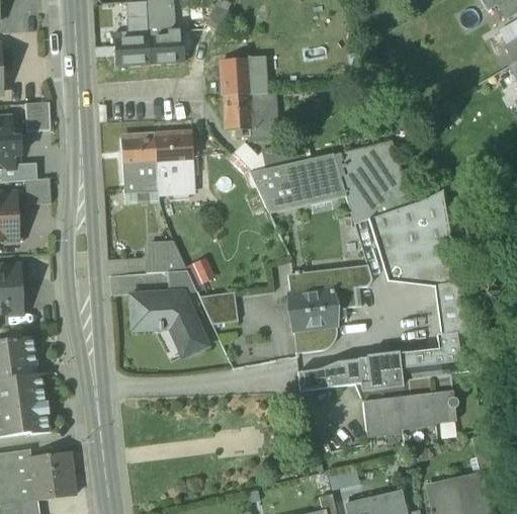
[(127,1),(128,17),(149,16),(148,0),(127,1)]
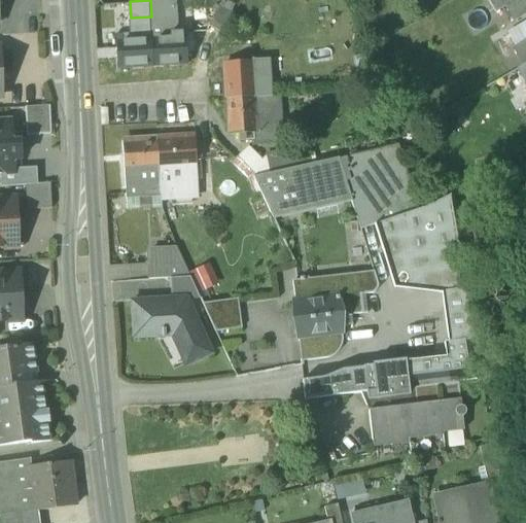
[(151,16),(152,35),(153,63),(188,61),(186,29),(174,29),(172,1),(173,1),(174,0),(151,0),(150,0),(151,16)]
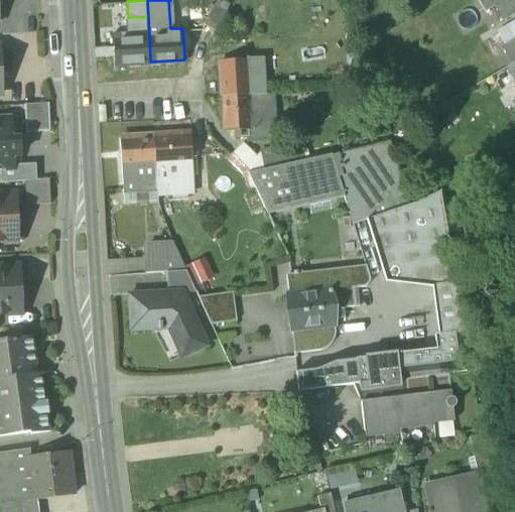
[(215,0),(204,22),(219,29),(232,2),(227,0),(215,0)]
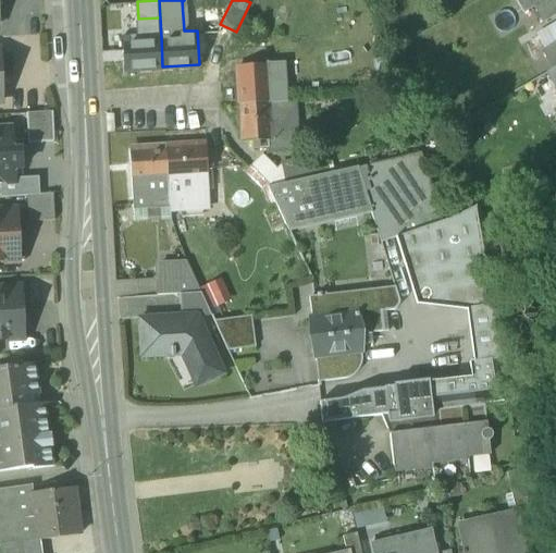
[(534,4),(541,0),(518,0),(524,10),(534,4)]
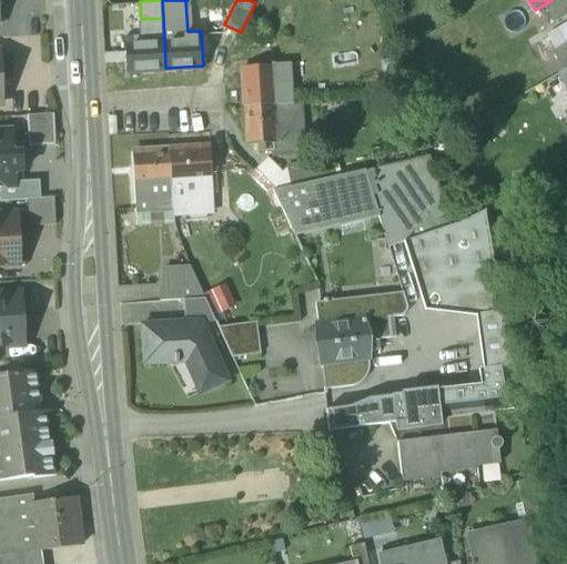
[(552,0),(545,4),(554,20),(566,13),(566,11),(559,0),(552,0)]
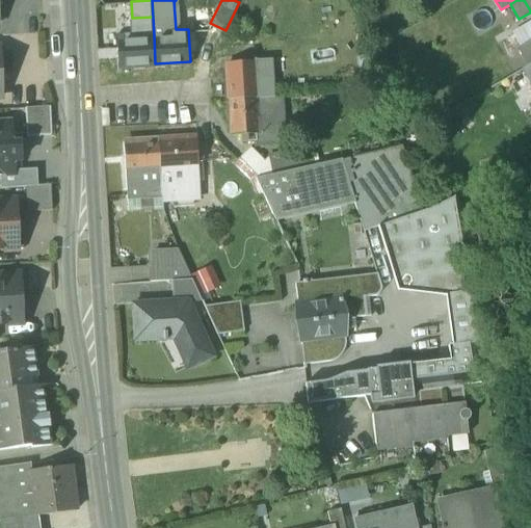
[(153,17),(132,18),(132,32),(133,32),(133,36),(154,35),(153,17)]
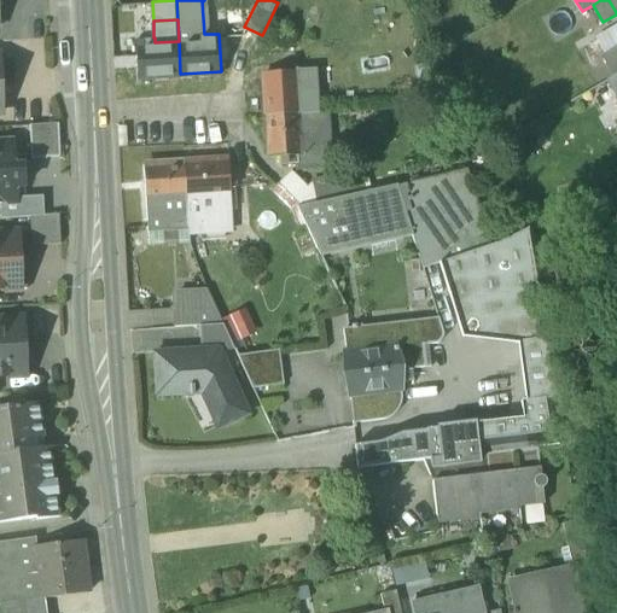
[(616,21),(594,34),(604,52),(616,44),(616,21)]
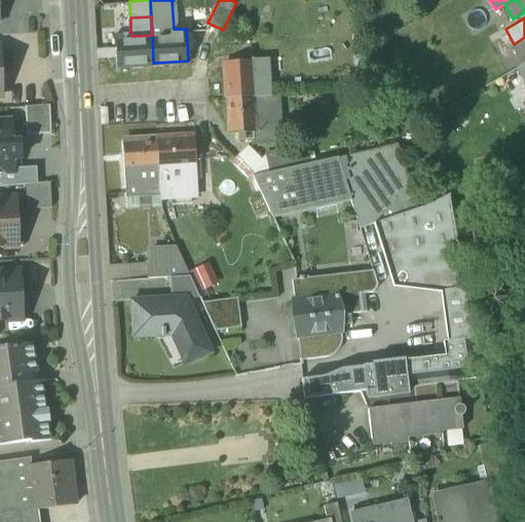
[(118,65),(153,63),(152,35),(132,36),(132,32),(130,32),(116,33),(118,65)]
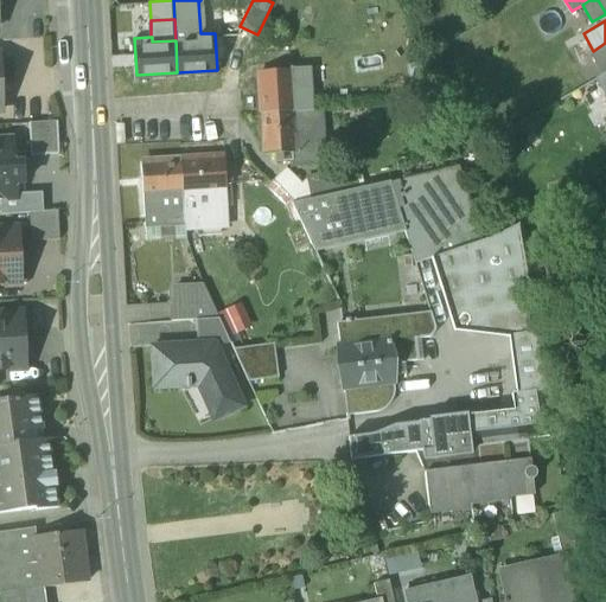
[(605,71),(605,43),(593,51),(605,71)]
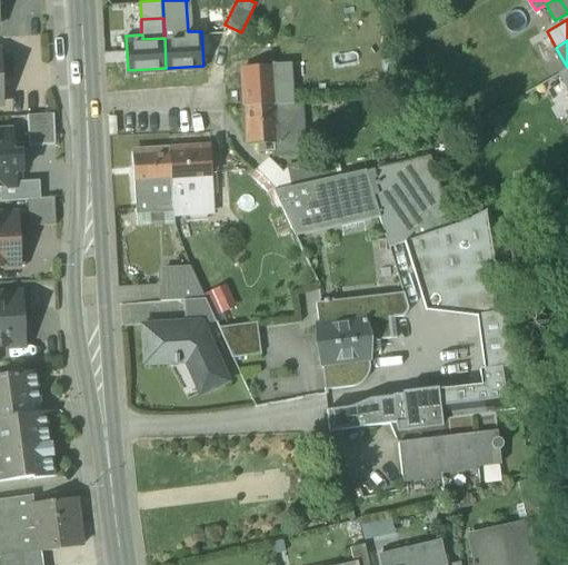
[(397,55),(381,57),(382,70),(399,68),(397,55)]
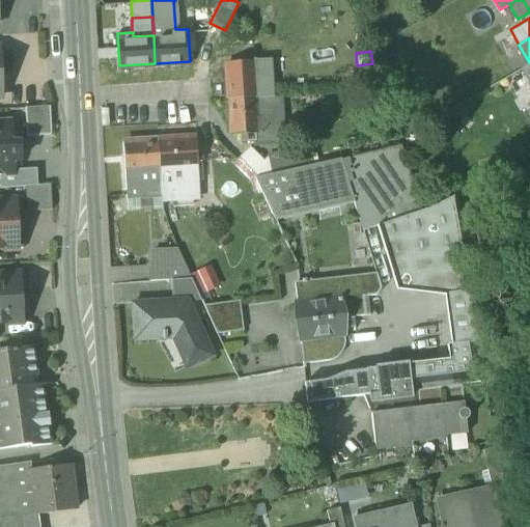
[(227,61),(229,96),(257,94),(262,94),(261,87),(274,86),(272,57),(253,57),(253,60),(227,61)]
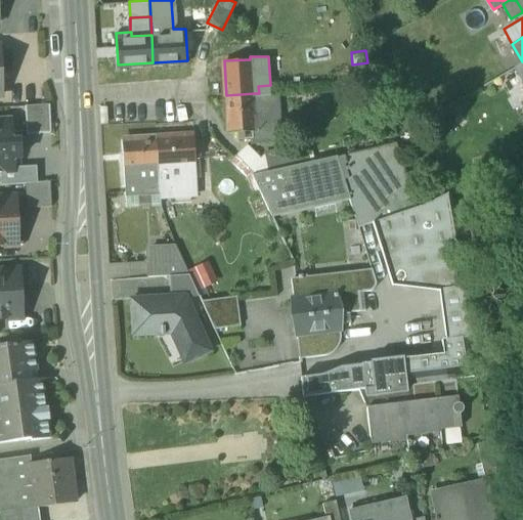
[(259,93),(254,93),(255,113),(276,112),(274,92),(270,92),(259,93)]
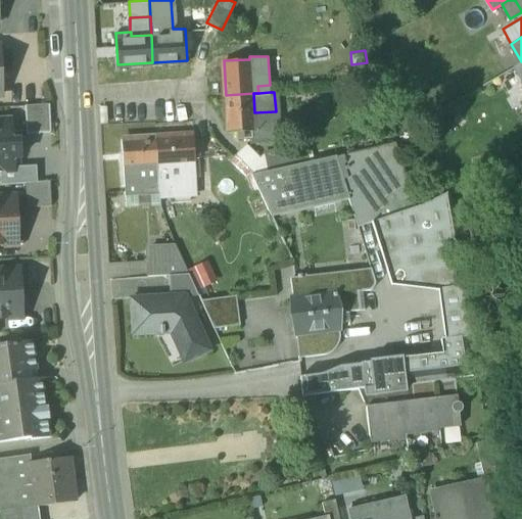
[(254,112),(253,93),(226,95),(228,130),(239,129),(240,136),(250,136),(251,139),(277,137),(276,111),(254,112)]
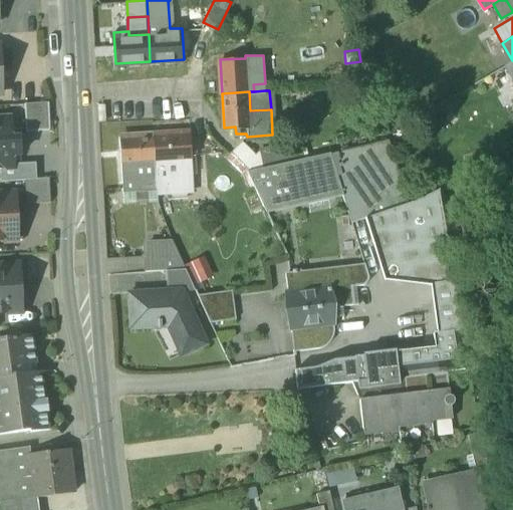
[(25,101),(26,130),(50,128),(49,100),(25,101)]
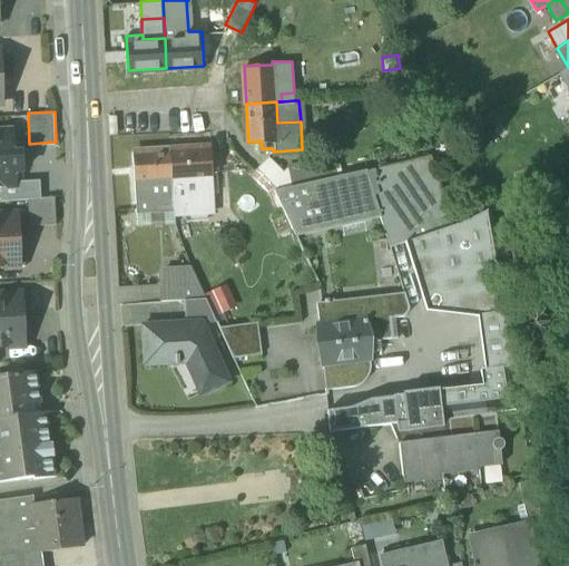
[(0,185),(16,184),(16,179),(16,168),(23,168),(23,150),(15,152),(13,127),(0,127),(0,185)]
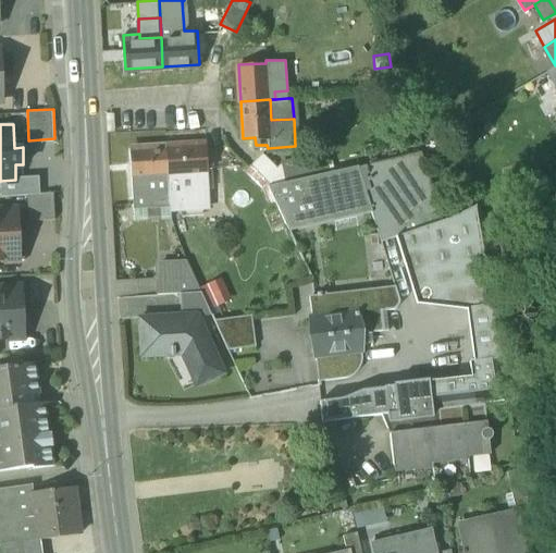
[(205,143),(168,145),(169,174),(189,173),(190,177),(207,177),(206,166),(212,164),(212,156),(205,156),(205,143)]
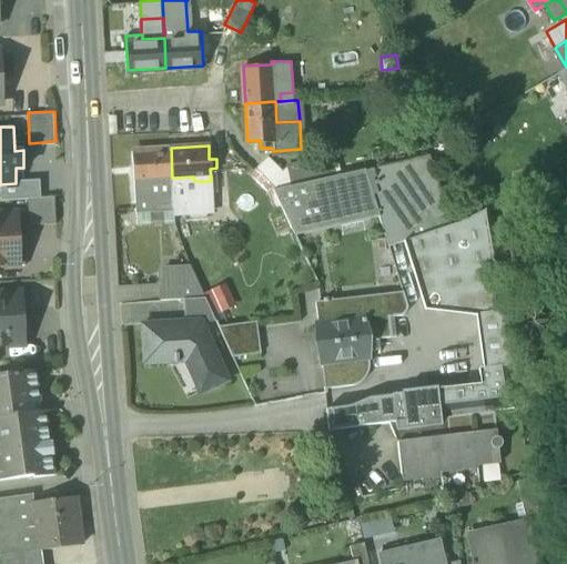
[(135,199),(152,198),(151,179),(172,178),(171,148),(133,150),(135,199)]
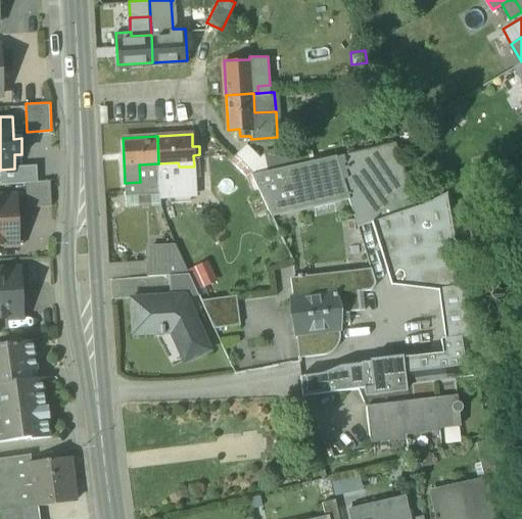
[(359,225),(373,220),(416,204),(411,187),(396,140),(395,140),(336,153),(349,194),(350,196),(359,223),(359,224),(359,225)]
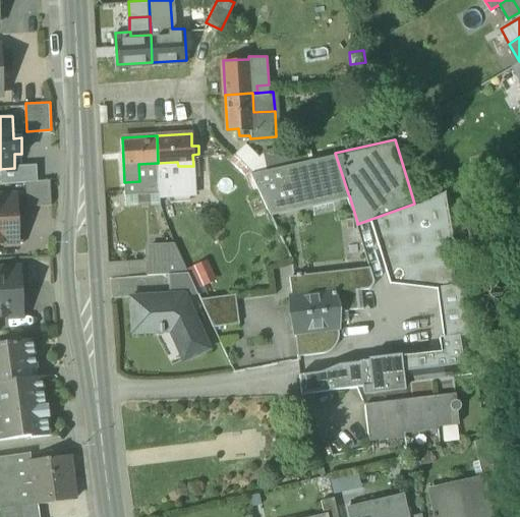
[(247,140),(243,145),(248,149),(249,148),(256,156),(255,157),(261,162),(251,170),(252,172),(267,168),(264,154),(263,150),(260,154),(247,140)]
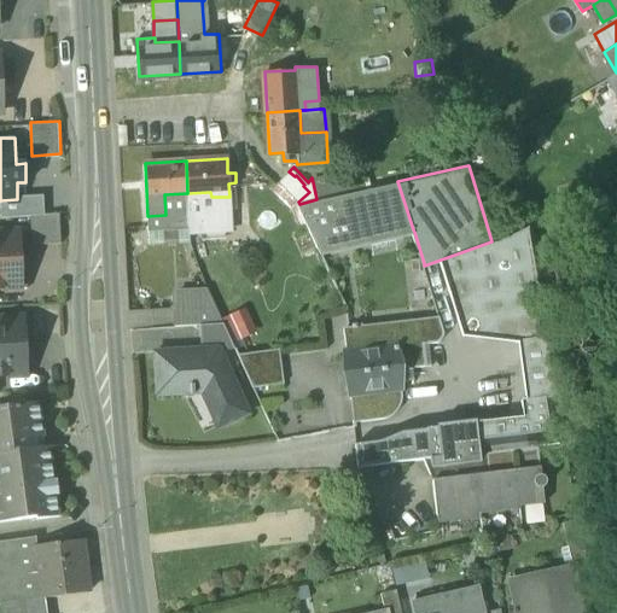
[(278,181),(298,202),(309,192),(303,186),(304,185),(296,175),(295,176),(289,171),(278,181)]
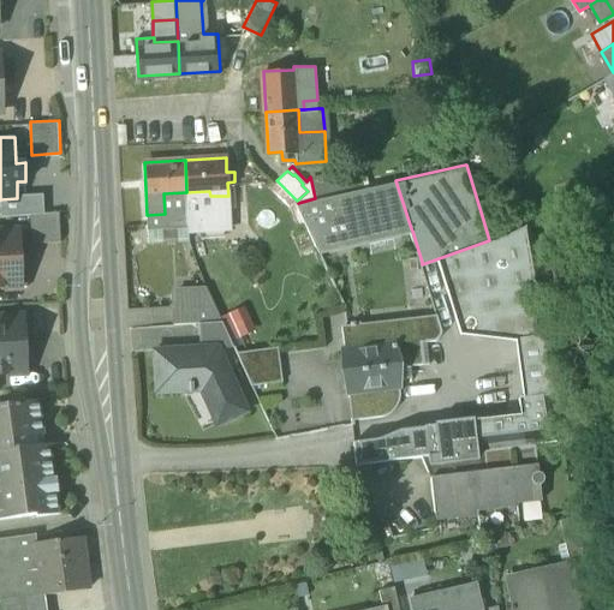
[(344,192),(364,187),(361,171),(340,177),(344,192)]
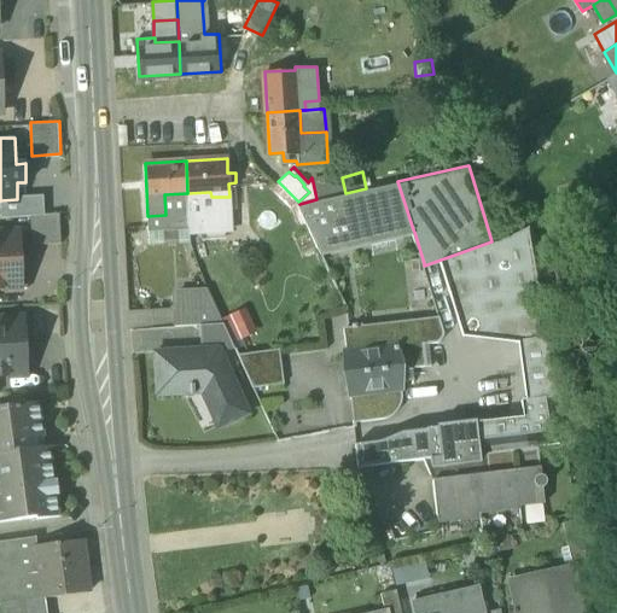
[(313,182),(316,199),(345,193),(342,177),(342,176),(332,177),(332,174),(321,176),(321,180),(313,182)]
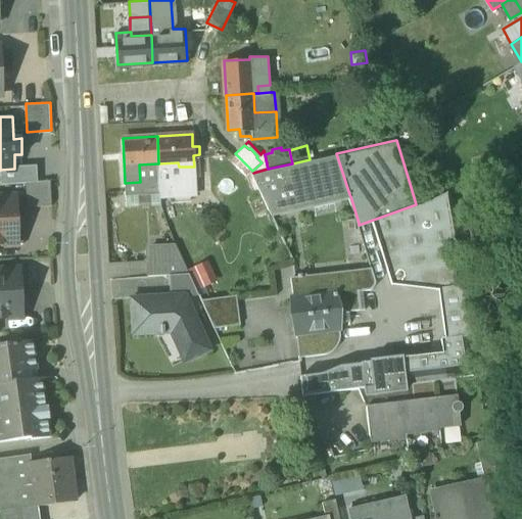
[(310,159),(292,163),(268,169),(253,173),(252,173),(259,189),(271,211),(349,194),(336,153),(310,159)]
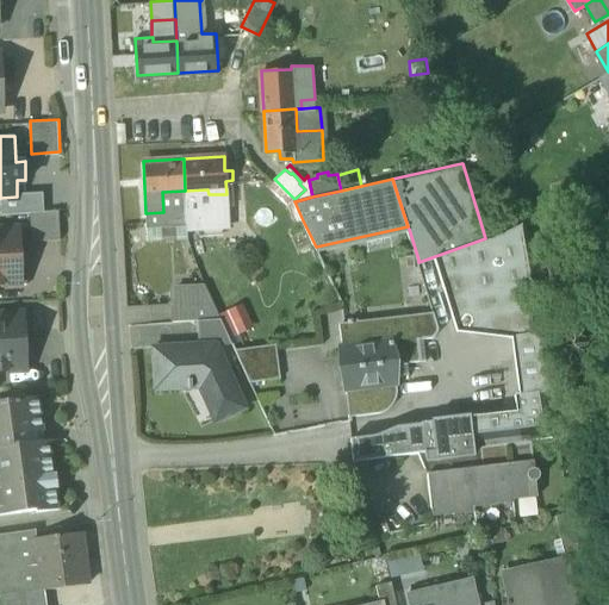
[(296,223),(303,220),(294,201),(273,180),(267,185),(286,204),(296,223)]
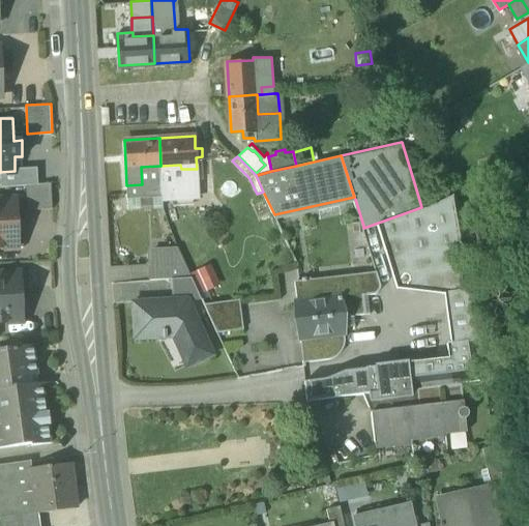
[(198,196),(197,169),(181,169),(180,165),(160,166),(163,192),(163,198),(198,196)]
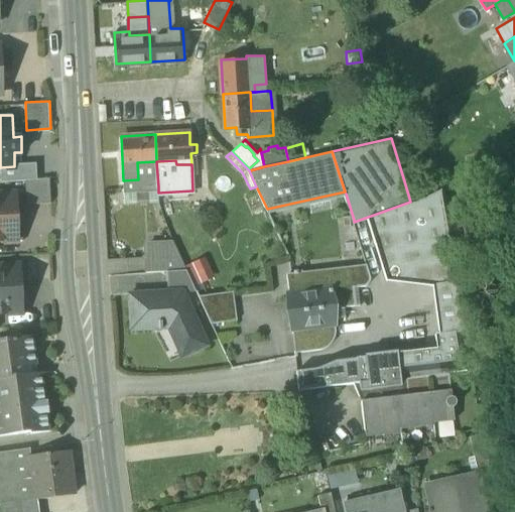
[(50,176),(37,177),(36,161),(14,162),(14,166),(0,167),(1,179),(26,178),(27,203),(51,201),(50,176)]
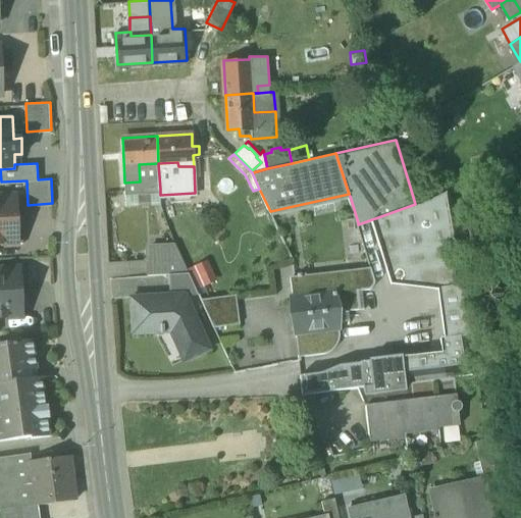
[(160,189),(158,163),(139,164),(140,182),(140,190),(160,189)]
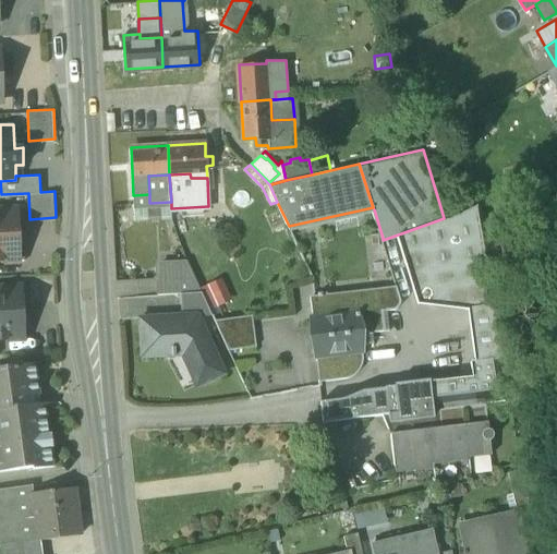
[(172,217),(171,208),(171,202),(149,203),(149,194),(133,195),(134,219),(172,217)]
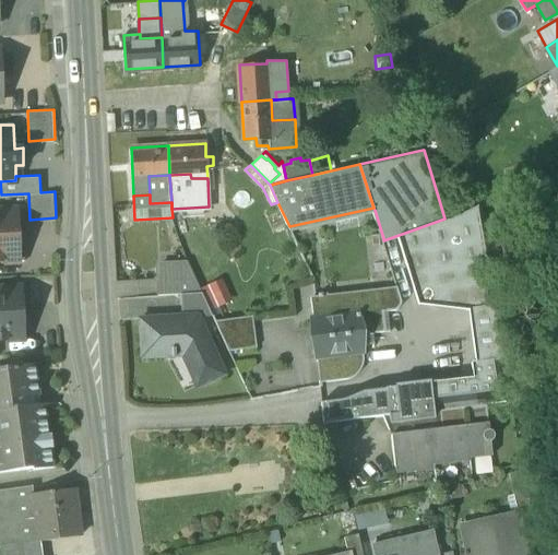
[(466,307),(470,306),(496,303),(494,291),(478,204),(451,217),(444,219),(399,235),(419,303),(466,307)]
